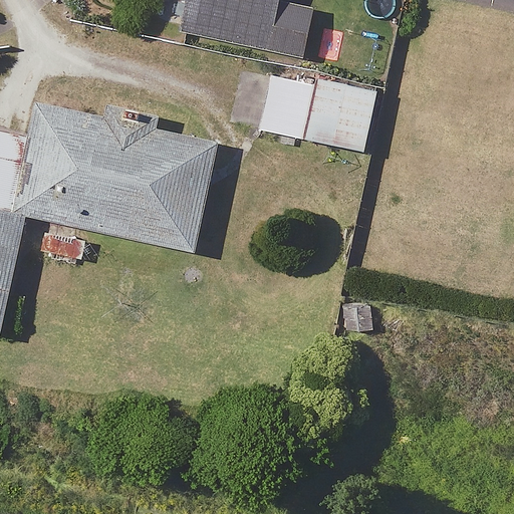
[(181,0),(175,31),(299,57),(310,5),(284,0),(181,0)]
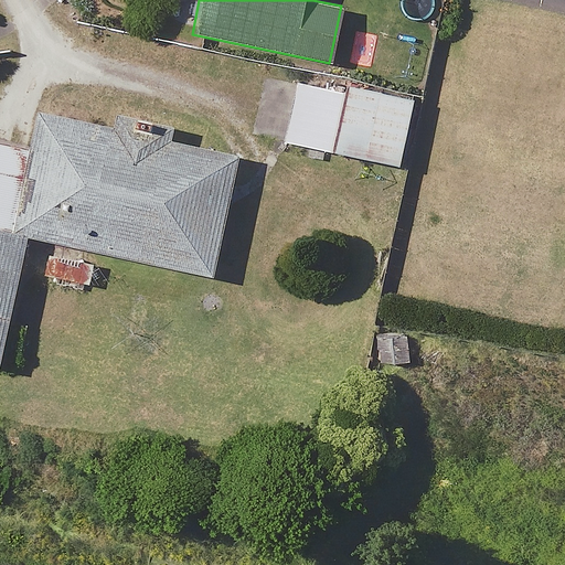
[(398,164),(413,98),(296,73),(281,139),(398,164)]
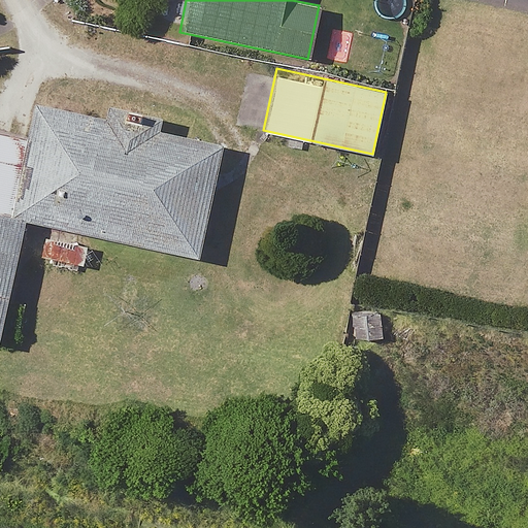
[(9,216),(25,220),(197,257),(222,144),(159,131),(162,119),(105,106),(103,117),(35,101),(26,138),(9,216)]
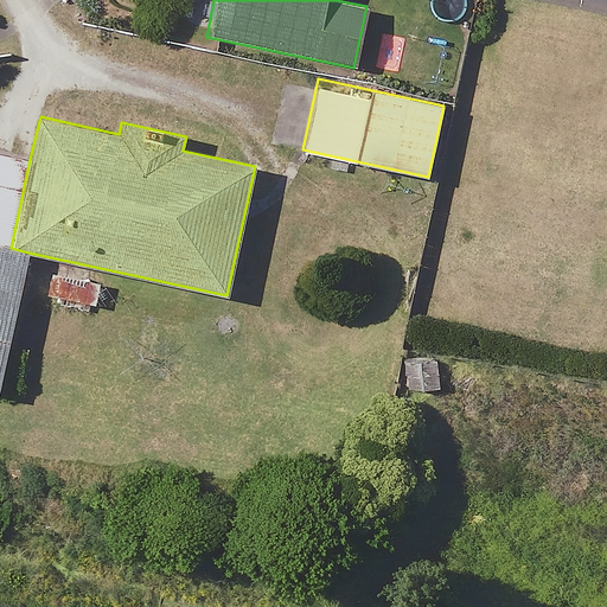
[(0,246),(11,248),(30,159),(0,152),(0,246)]
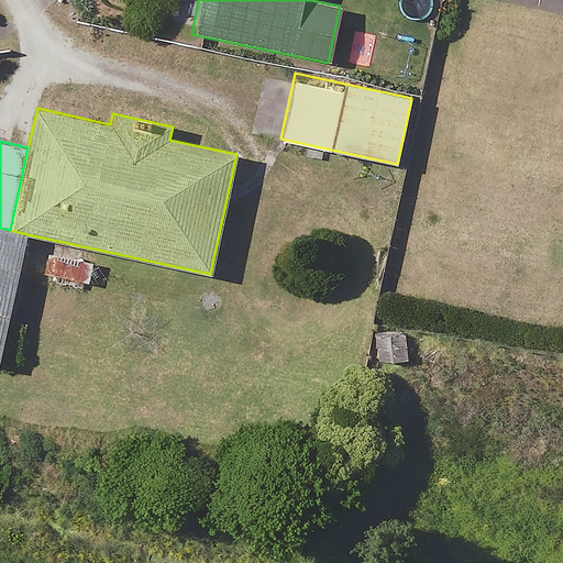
[(0,228),(0,360),(26,234),(10,230),(0,228)]
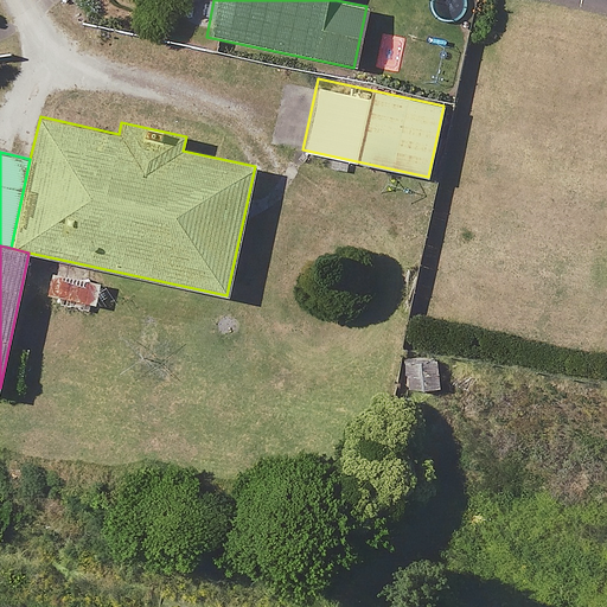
All buildings are outlined.
